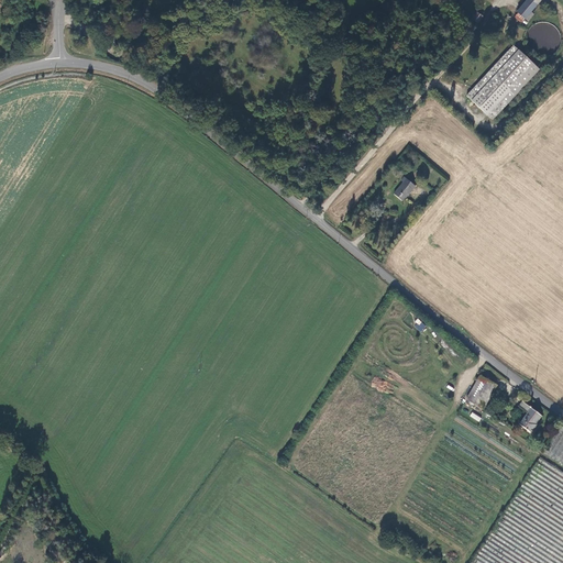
[(518,12),(525,19),(530,11),(539,0),(526,0),(517,11),(518,12)]
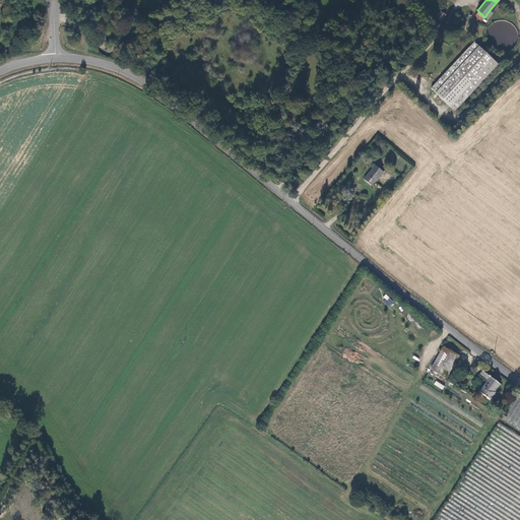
[(490,10),(484,17),(488,19),(493,13),(490,10)]
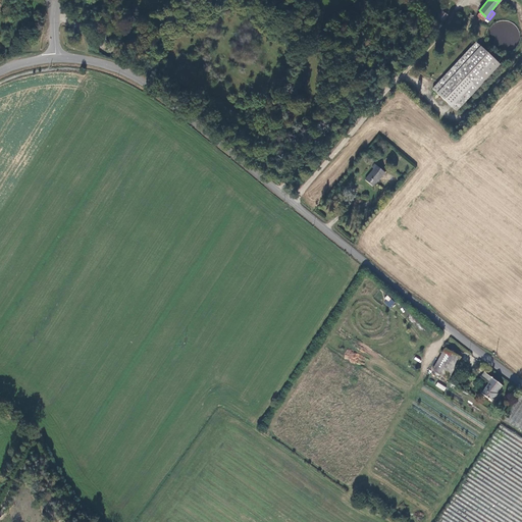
[(440,23),(448,14),(441,11),(435,20),(440,23)]
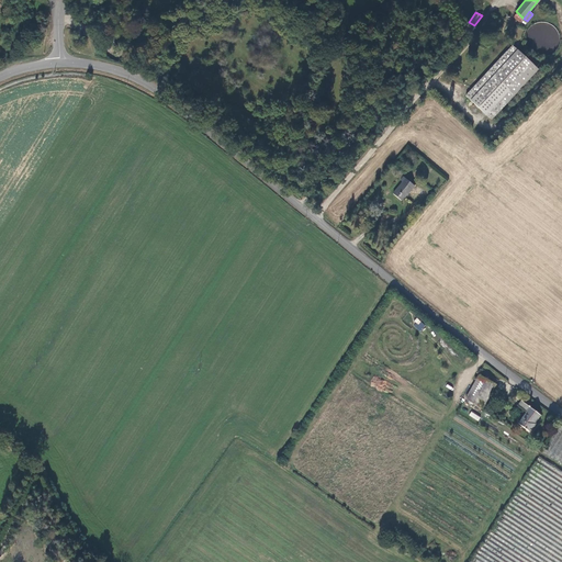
[(517,12),(513,17),(520,22),(524,19),(517,12)]
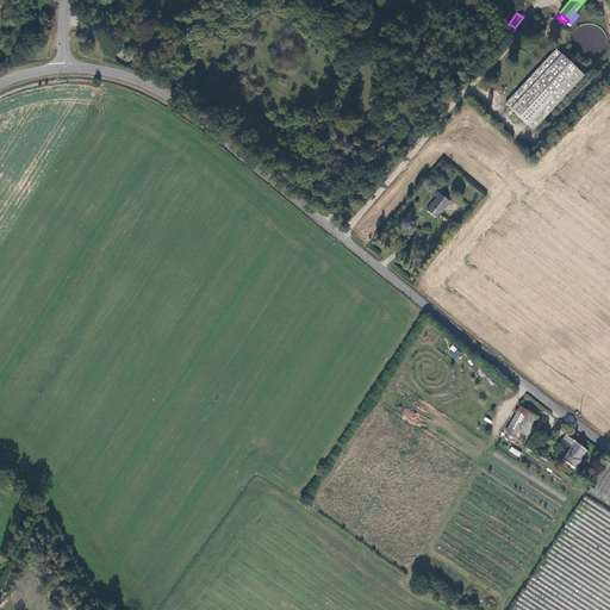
[(583,75),(555,49),(505,103),(533,129),(583,75)]
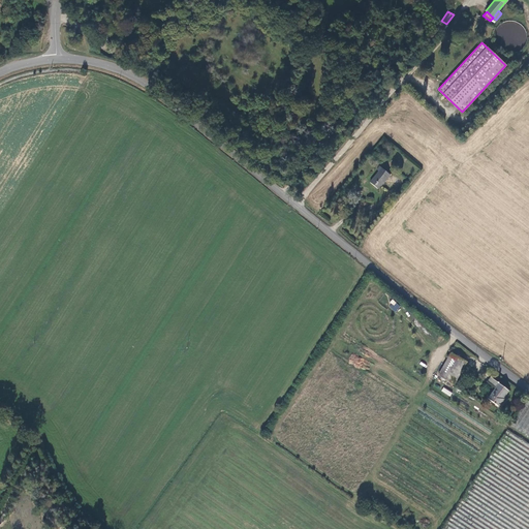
[(381,184),(382,184),(390,176),(378,167),(376,170),(378,172),(369,183),(376,189),(381,184)]
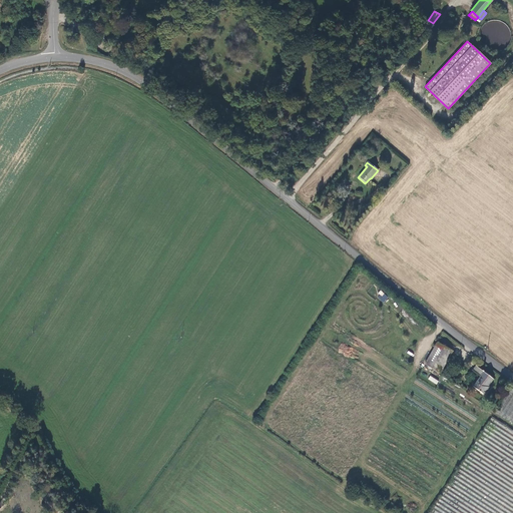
[(377,297),(384,303),(389,297),(381,291),(377,297)]
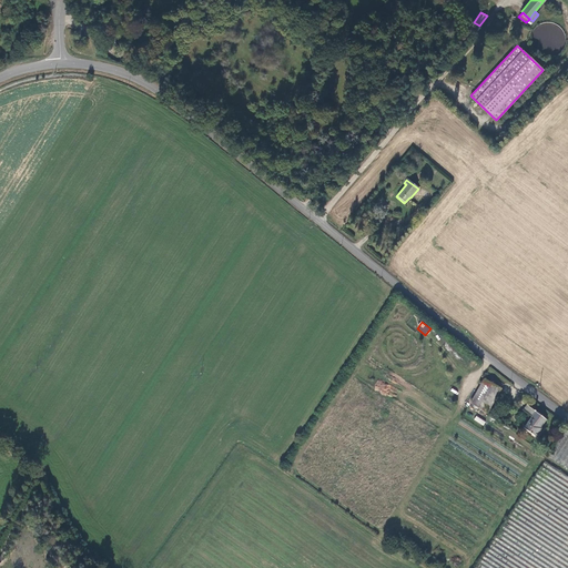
[(470,404),(478,407),(490,383),(484,379),(470,404)]
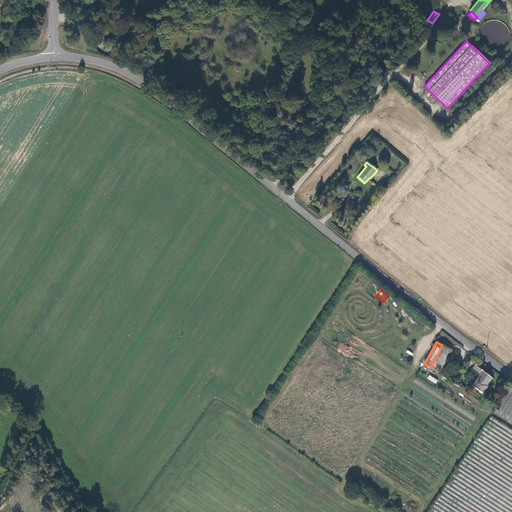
[(452,351),(442,345),(431,367),(440,373),(452,351)]
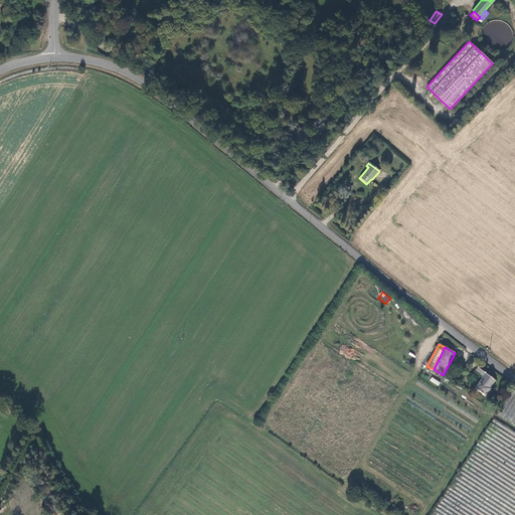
[(496,380),(478,367),(475,372),(483,378),(475,388),(486,396),(491,388),(490,388),(496,380)]
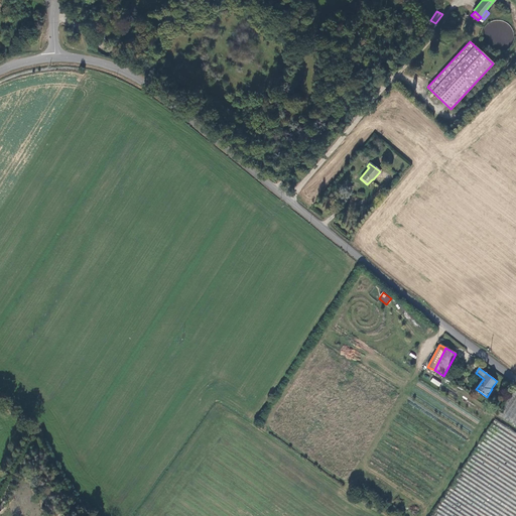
[(439,387),(441,383),(432,378),(430,381),(439,387)]
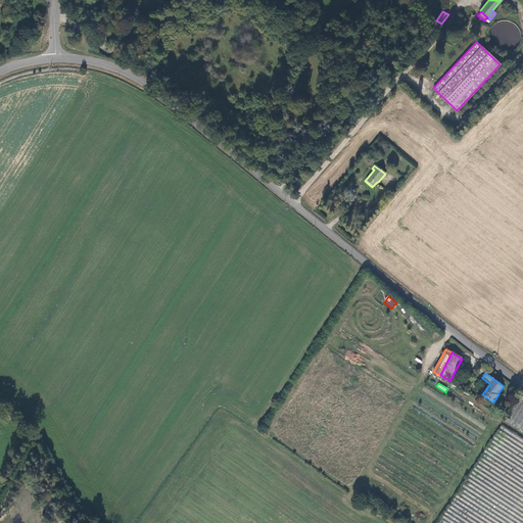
[(522,405),(514,428),(522,431),(522,405)]
